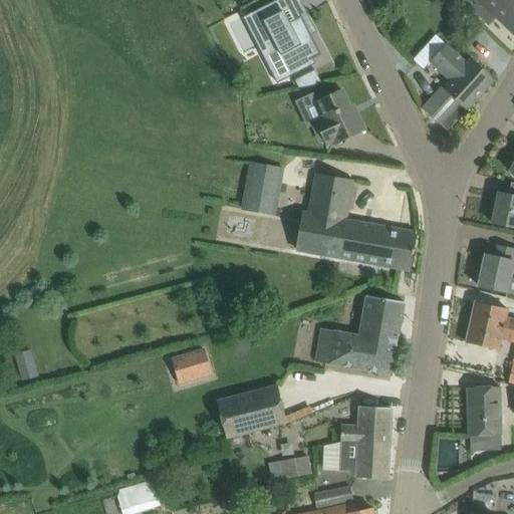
[(513,0),(465,0),(491,25),(497,19),(513,34),(513,0)]
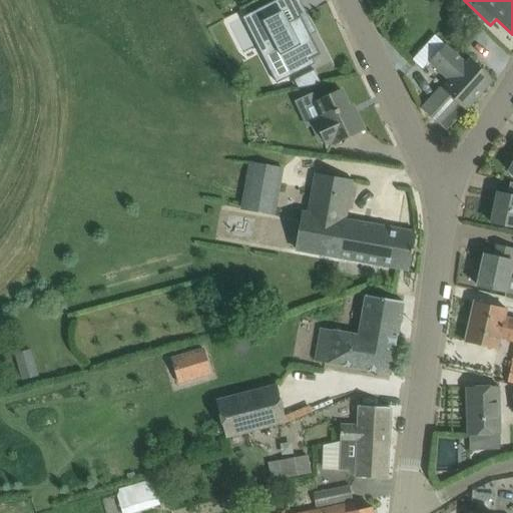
[(276,1),(245,16),(261,45),(276,44),(292,76),(314,65),(311,60),(321,55),(301,16),(288,23),(276,1)]
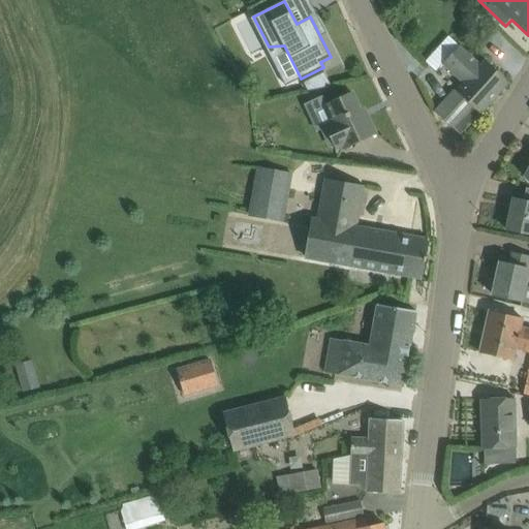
[(455,89),(434,112),(460,135),(479,114),(507,83),(484,61),(479,65),(459,45),(442,63),(465,85),(458,92),(455,89)]
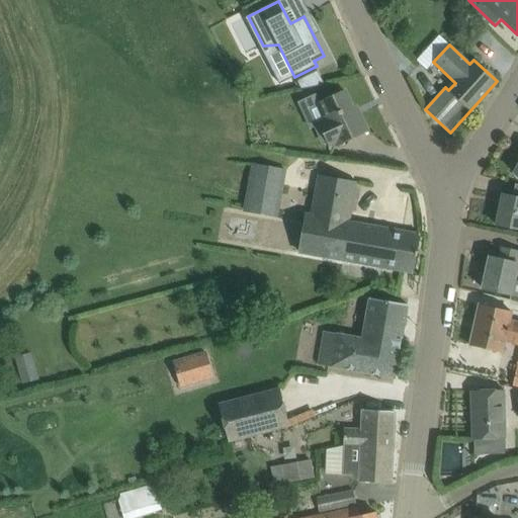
[(318,71),(296,82),(301,91),(325,85),(318,71)]
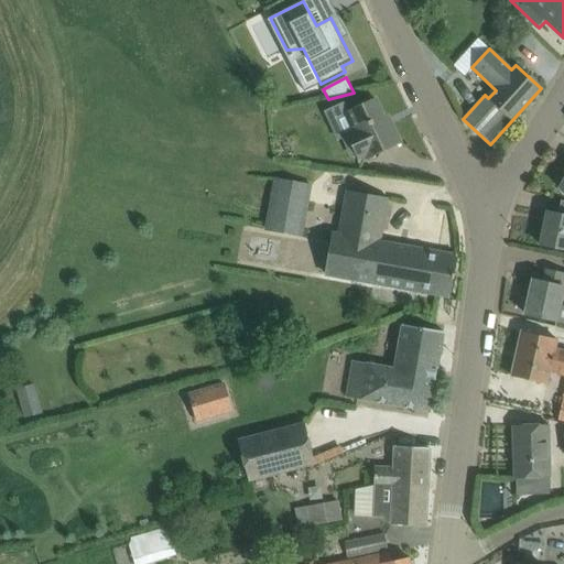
[(375,99),(369,102),(346,114),(354,130),(347,132),(358,158),(365,154),(367,159),(400,142),(388,117),(383,118),(375,99)]
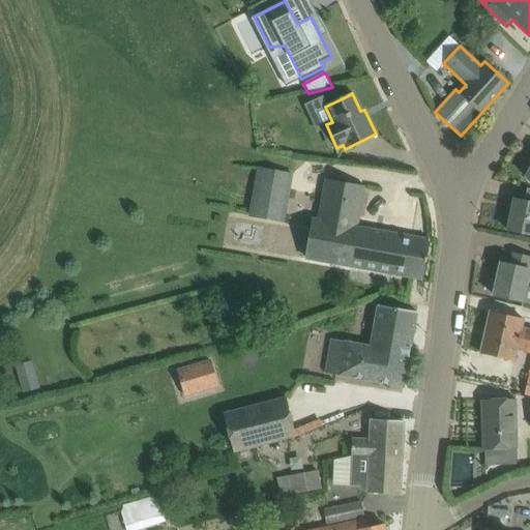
[(251,214),(283,221),(291,172),(260,167),(251,214)]
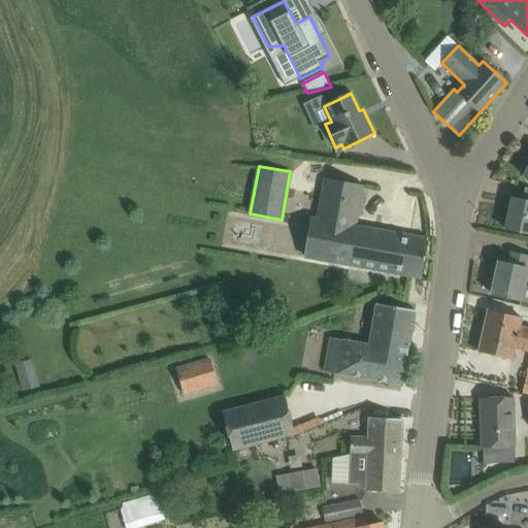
[(312,218),(305,259),(421,278),(427,239),(356,226),(363,186),(324,178),(317,219),(312,218)]
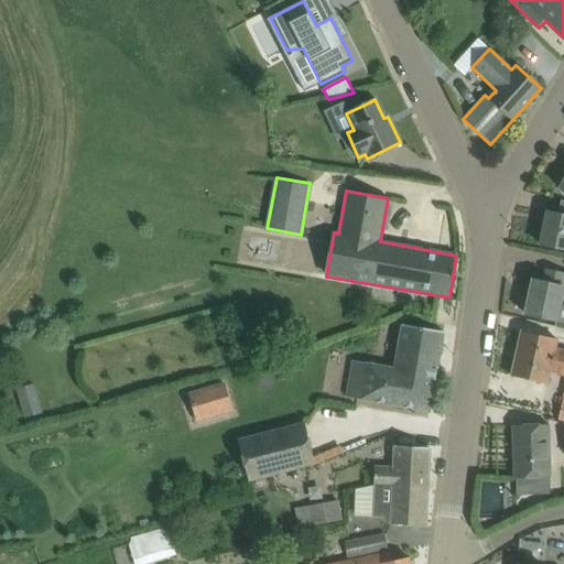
[(563,216),(548,212),(540,246),(563,250),(563,216)]
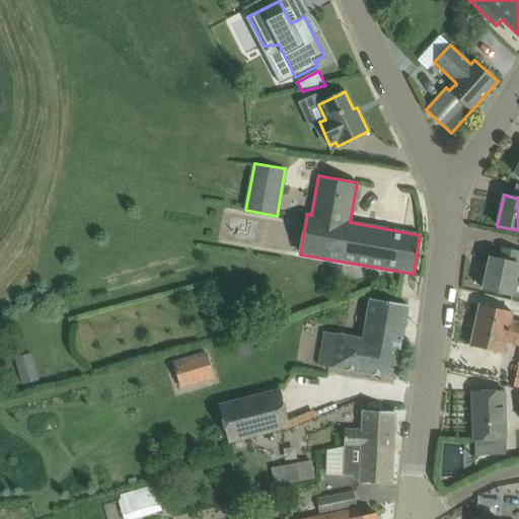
[(500,261),(490,257),(483,289),(510,295),(511,294),(518,296),(518,282),(514,281),(518,256),(518,252),(502,248),(500,261)]
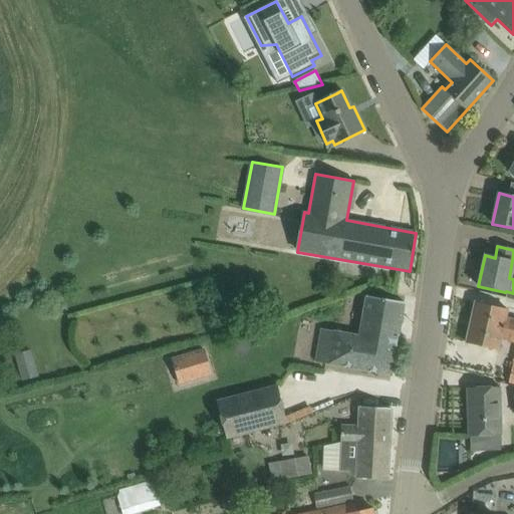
[(404,302),(365,295),(359,335),(319,328),(313,361),(390,375),(391,375),(404,302)]
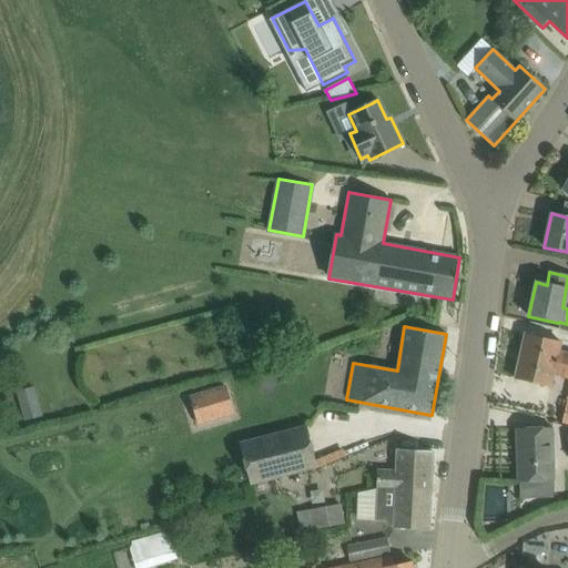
[(515,379),(550,387),(553,375),(567,378),(567,353),(558,351),(560,342),(525,334),(515,379)]
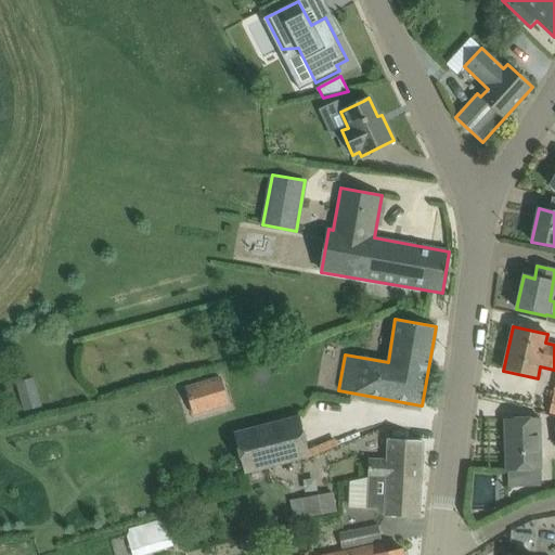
[(17,377),(21,408),(40,405),(37,376),(17,377)]
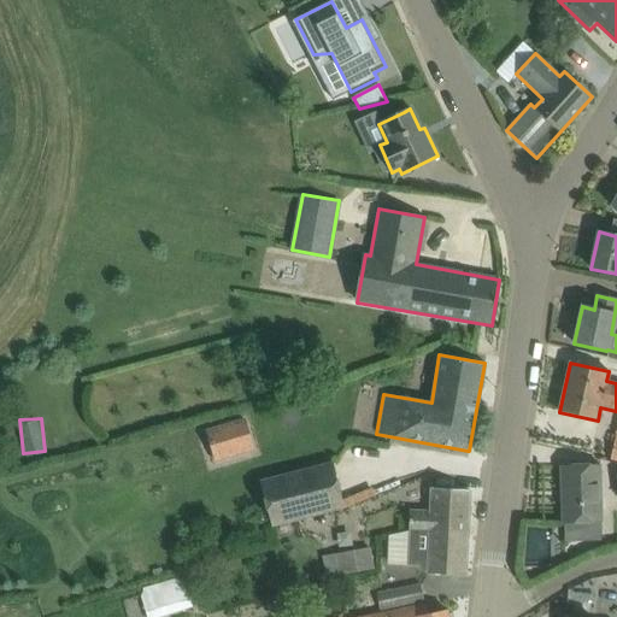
[(245,423),(216,432),(205,435),(215,464),(225,460),(253,452),(245,423)]
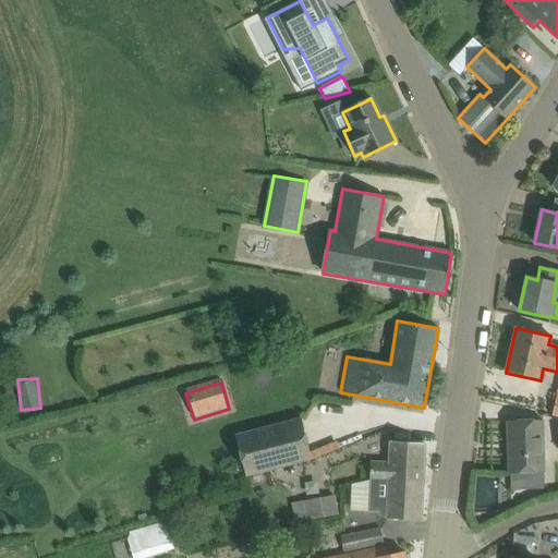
[(244,477),(311,460),(300,417),(233,435),(244,477)]
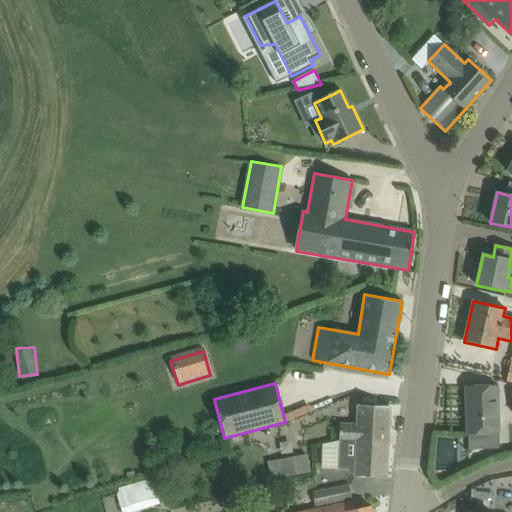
[(467,434),(499,433),(497,386),(465,387),(467,434)]
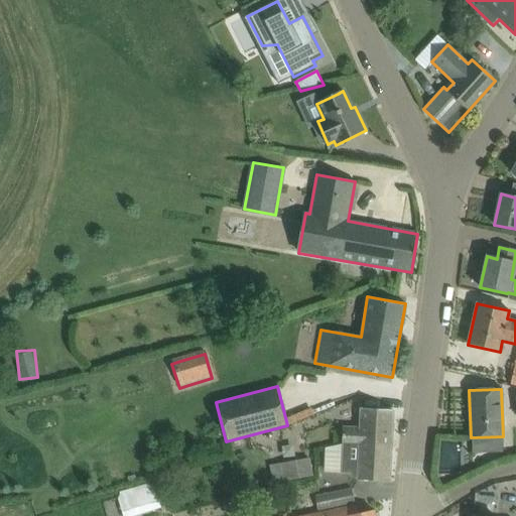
[(341,442),(391,443),(392,410),(361,408),(360,427),(342,426),(341,442)]
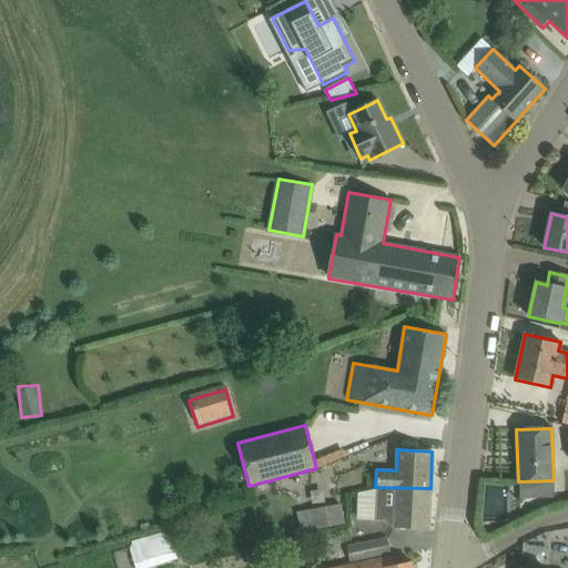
[(394,521),(394,528),(428,530),(430,488),(375,487),(374,520),(394,521)]
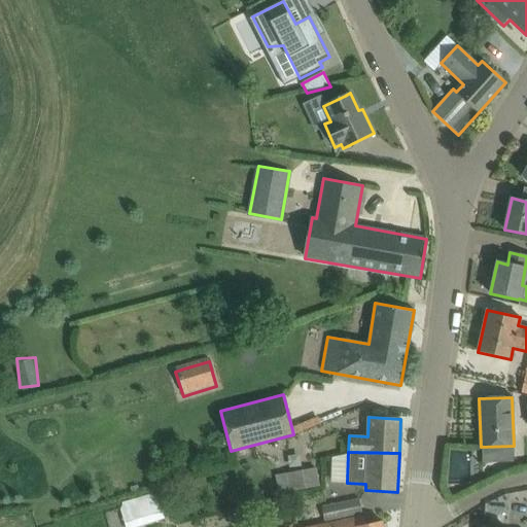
[(302,471),(305,489),(319,487),(316,468),(302,471)]
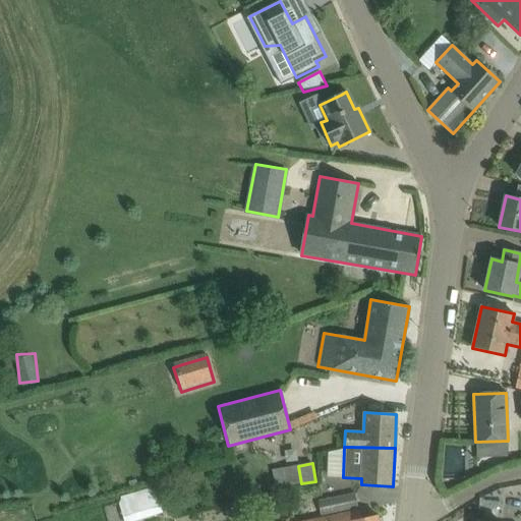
[(162,512),(156,493),(139,498),(120,504),(124,520),(131,520),(146,517),(162,512)]
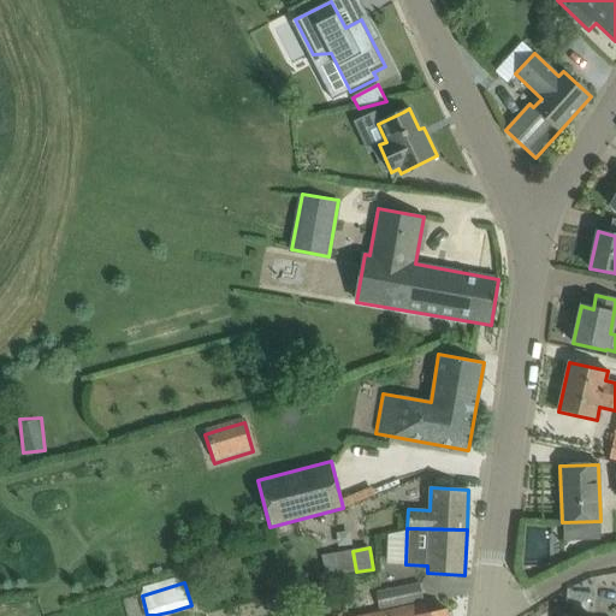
[(420,584),(394,590),(377,593),(380,610),(397,606),(424,600),(420,584)]
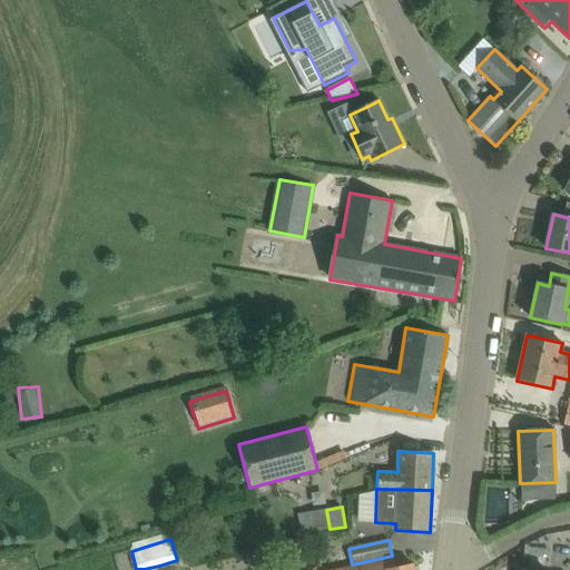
[(393,558),(349,568),(349,569),(413,569),(412,563),(395,568),(393,558)]
